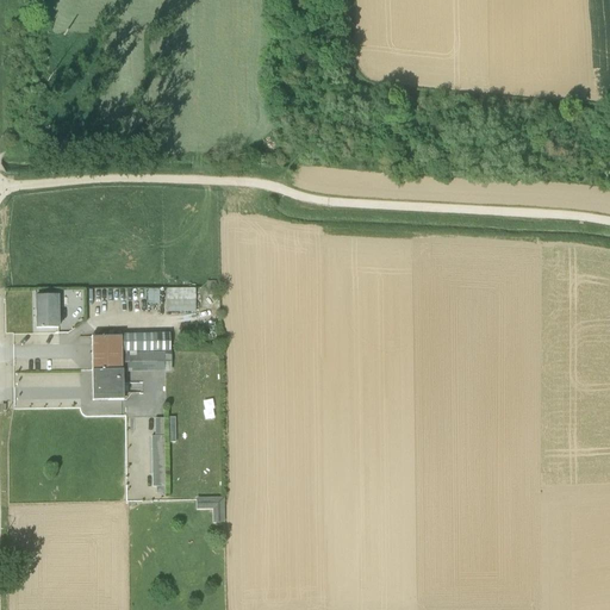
[(197,286),(168,286),(168,309),(197,309),(197,286)]
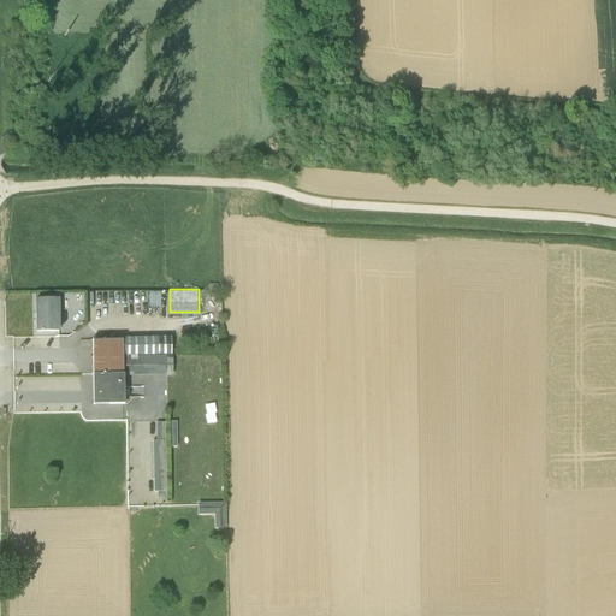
[(161,303),(161,290),(150,290),(150,303),(161,303)]
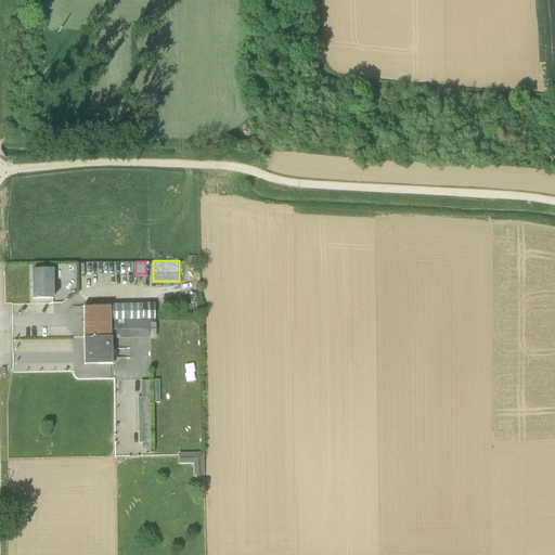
[(34,268),(34,296),(54,296),(54,267),(34,268)]
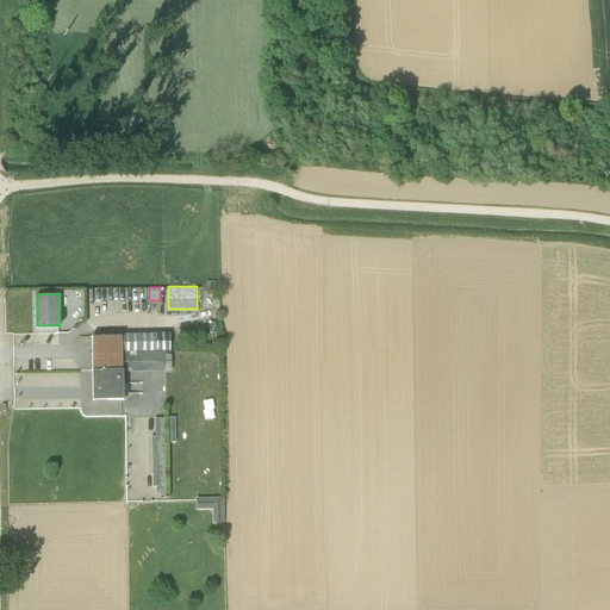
[(172,368),(172,330),(122,331),(122,334),(92,335),(93,398),(124,398),(124,369),(172,368)]
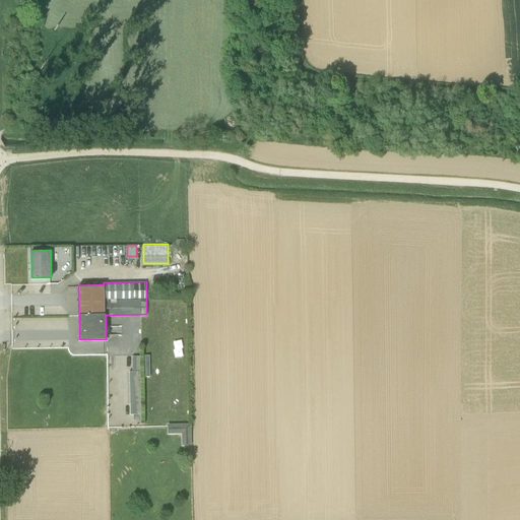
[(132,352),(133,412),(143,412),(141,352),(132,352)]
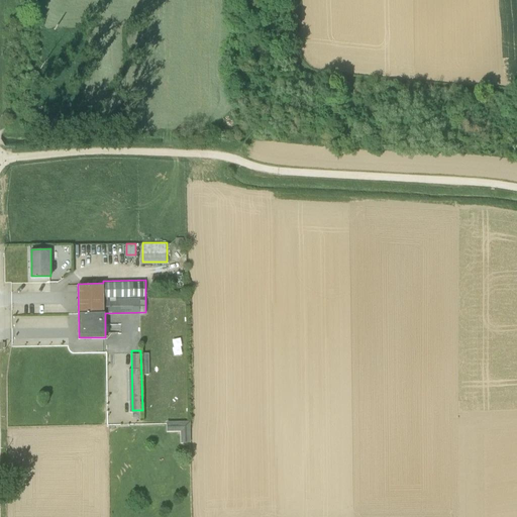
[(183,429),(183,440),(193,440),(193,418),(169,418),(169,429),(183,429)]
